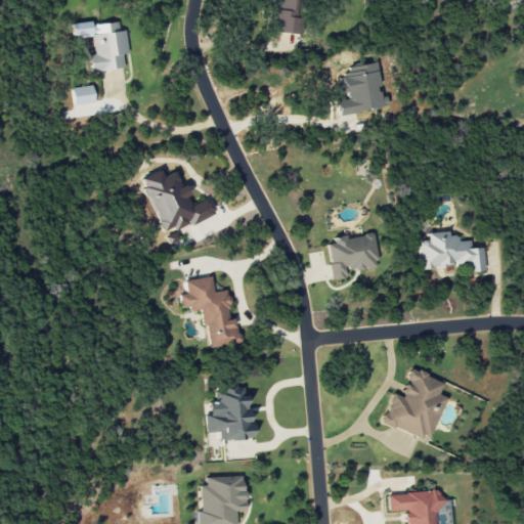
[(271,32),(298,35),(301,0),(298,0),(270,0),(274,1),(271,32)]
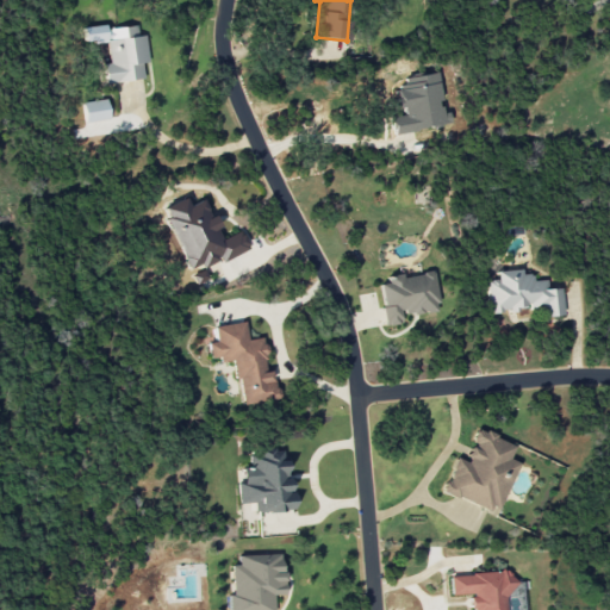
[(106,30),(110,62),(103,63),(105,83),(143,79),(141,63),(147,62),(143,35),(137,36),(136,25),(106,30)]
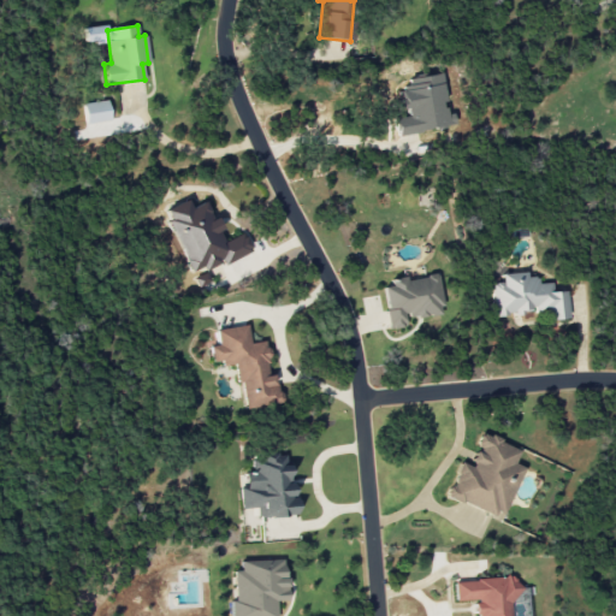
[(190,277),(250,250),(243,232),(223,241),(206,201),(189,207),(187,200),(161,209),(190,277)]
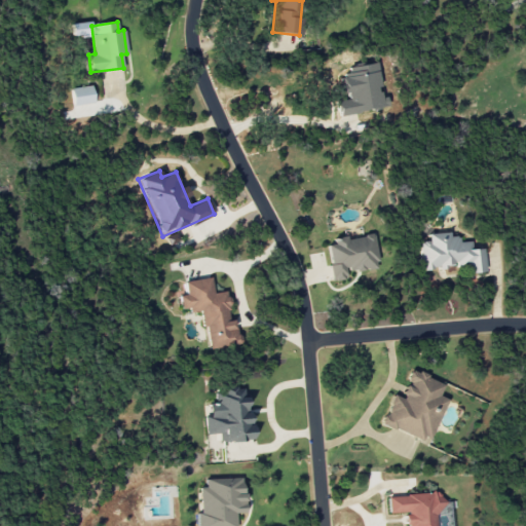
[(484,271),(483,248),(471,249),(470,240),(459,241),(458,235),(449,236),(449,232),(427,233),(427,241),(419,241),(421,268),(456,266),(456,268),(464,267),(465,273),(484,271)]
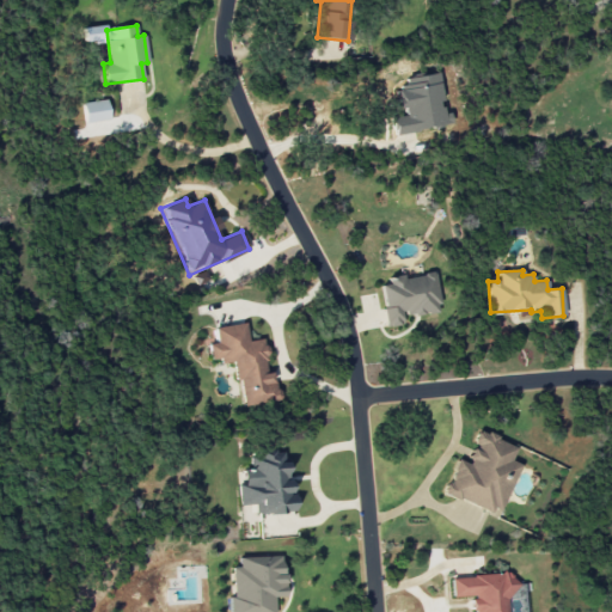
[(385,326),(403,324),(402,317),(440,311),(434,273),(404,277),(403,275),(386,277),(387,283),(379,286),(385,326)]
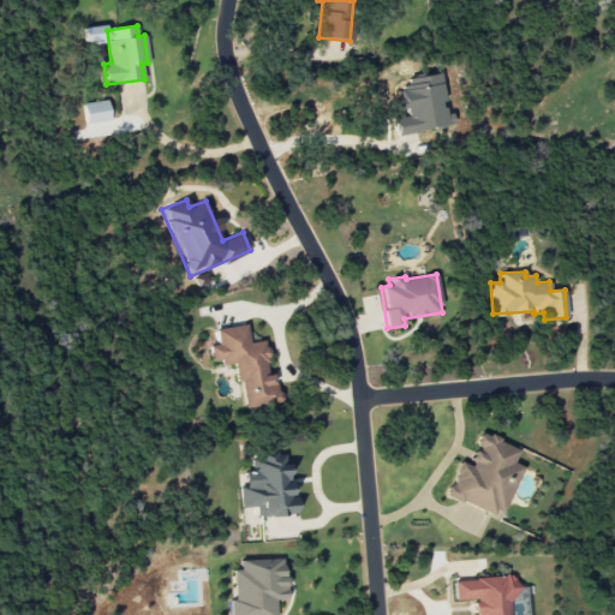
[(238,362),(242,408),(279,405),(275,374),(268,375),(264,340),(248,342),(246,324),(214,328),(216,344),(209,345),(210,364),(238,362)]
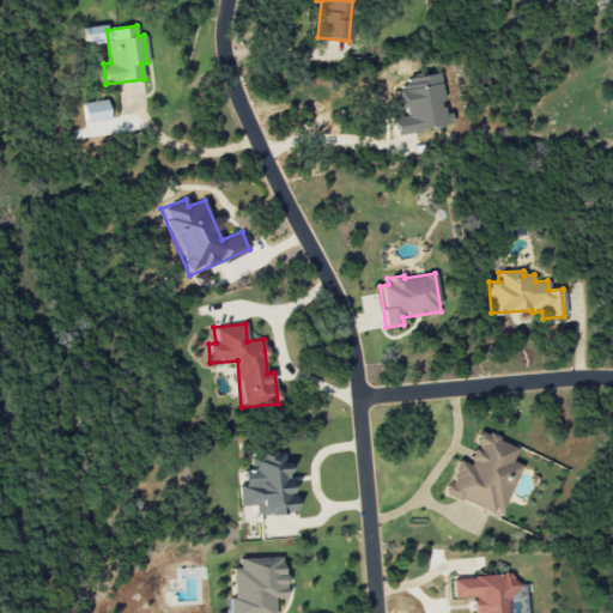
[(519,465),(510,461),(516,445),(477,431),(472,444),(473,445),(466,463),(456,460),(443,493),(499,516),(519,465)]
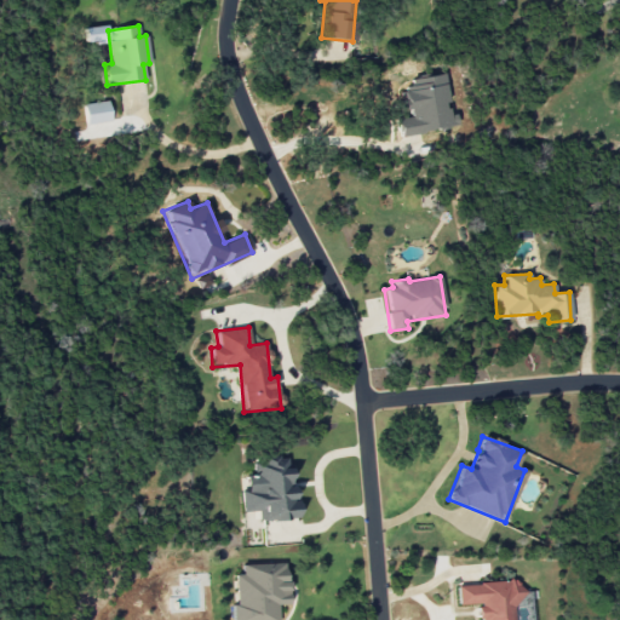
[(299,518),(297,499),(292,500),(288,458),(252,461),(253,476),(239,477),(242,512),(257,511),(258,522),(299,518)]
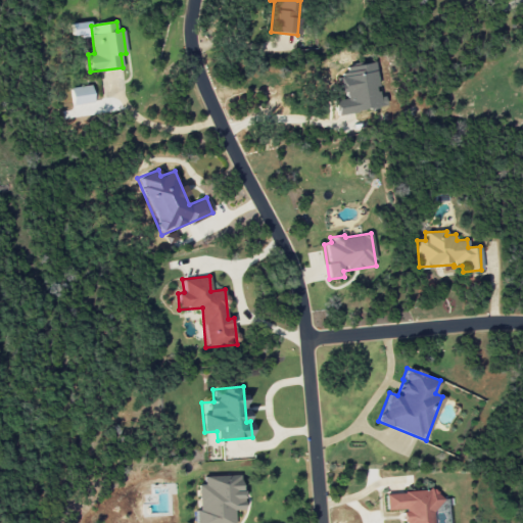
[(234,522),(234,511),(242,510),(241,475),(203,476),(203,484),(197,484),(198,510),(194,510),(194,522),(234,522)]
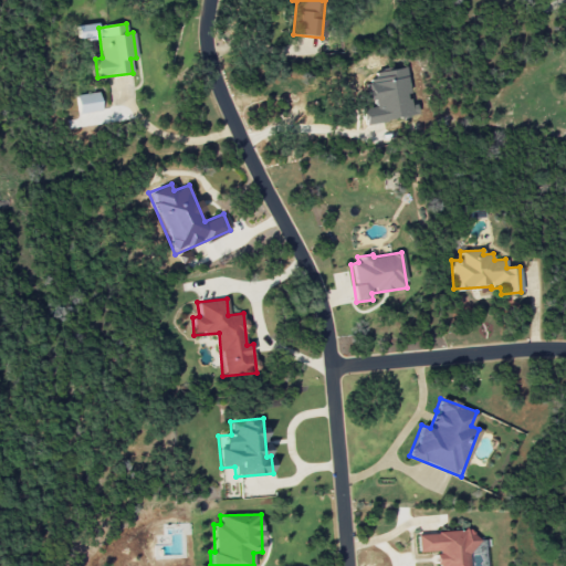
[(418,552),(437,551),(437,565),(471,565),(470,531),(417,533),(418,552)]
